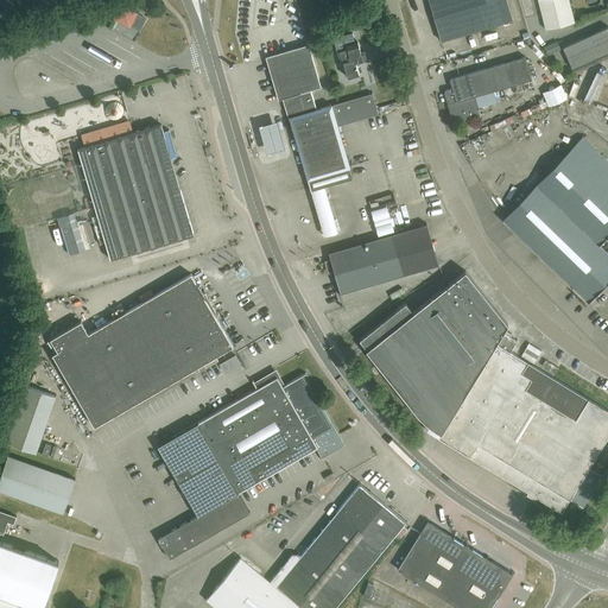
[(512,20),(506,0),(429,0),(441,42),(512,20)]
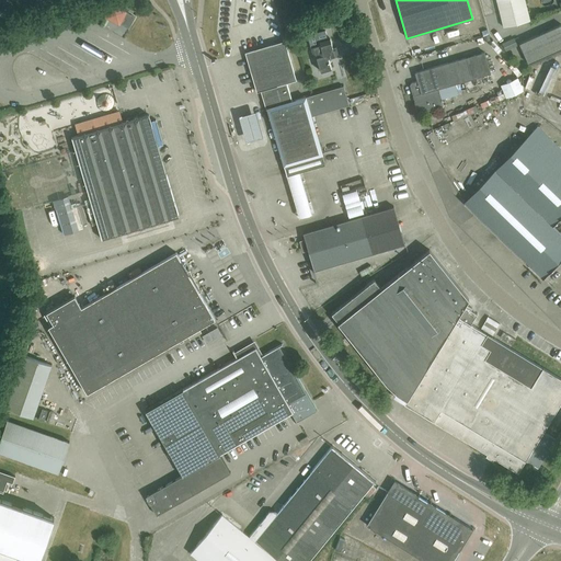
[(529,21),(524,0),(495,0),(503,27),(529,21)]
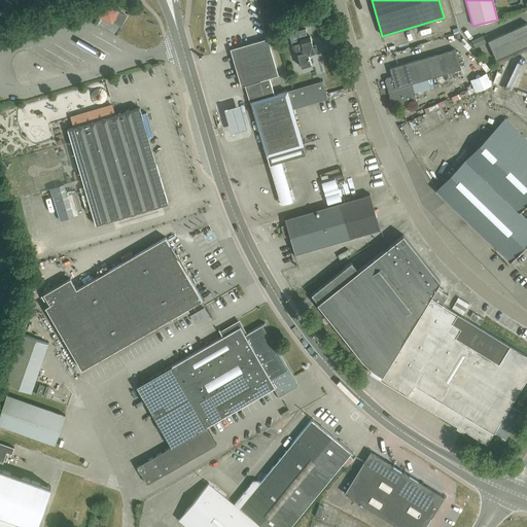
[(117,11),(107,5),(101,15),(111,22),(117,11)]
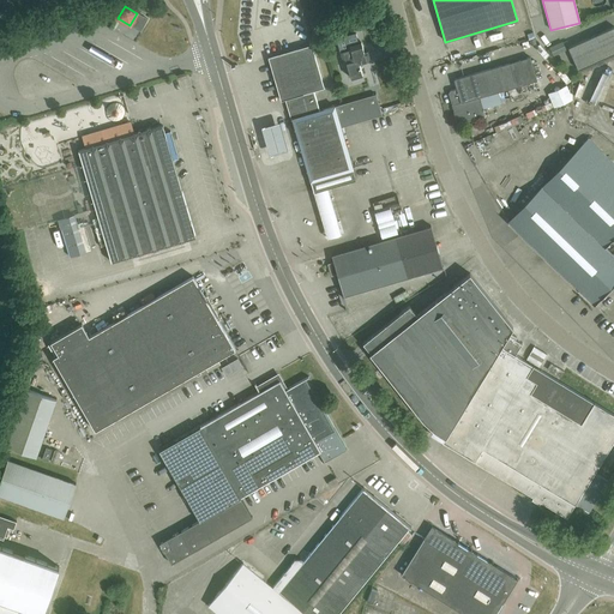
[(613,24),(563,48),(571,68),(613,49),(613,24)]
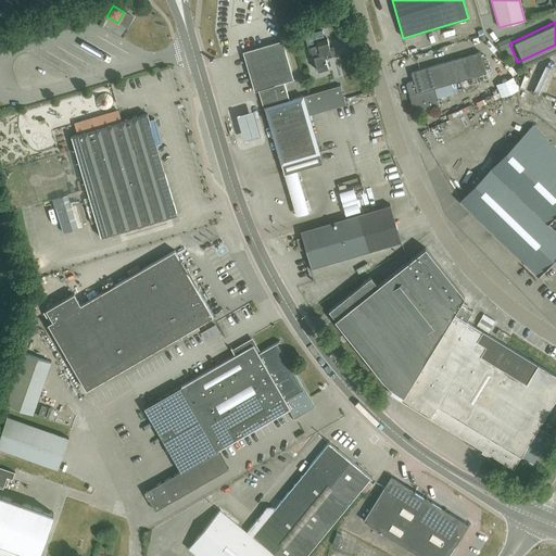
[(330,49),(327,39),(316,41),(317,45),(307,48),(311,59),(314,58),(317,71),(328,68),(325,58),(335,54),(333,48),(330,49)]
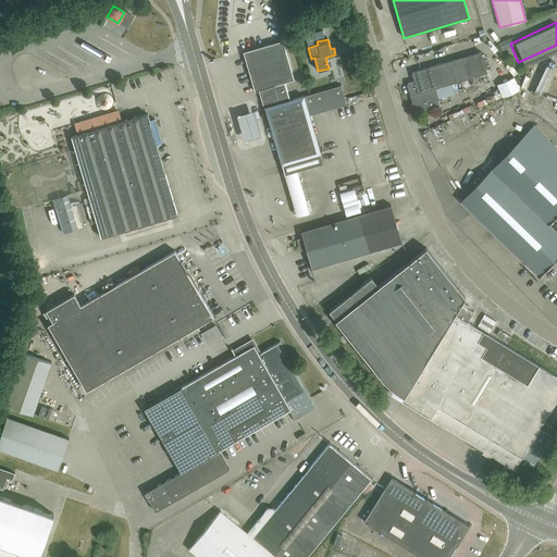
[(254,49),(243,52),(255,91),(264,88),(269,106),(264,108),(282,165),(320,153),(309,115),(346,104),(341,86),(304,97),(304,96),(289,100),(284,83),(294,81),(282,41),(254,49)]
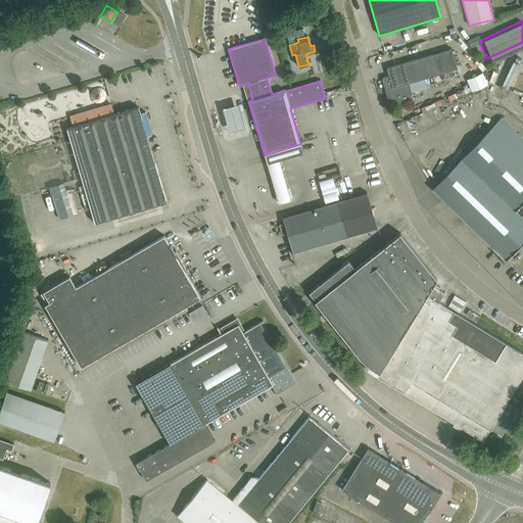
[(457,68),(452,49),(386,68),(388,76),(383,78),(382,80),(384,88),(386,89),(387,93),(386,95),(388,104),(391,105),(413,99),(409,83),(457,68)]
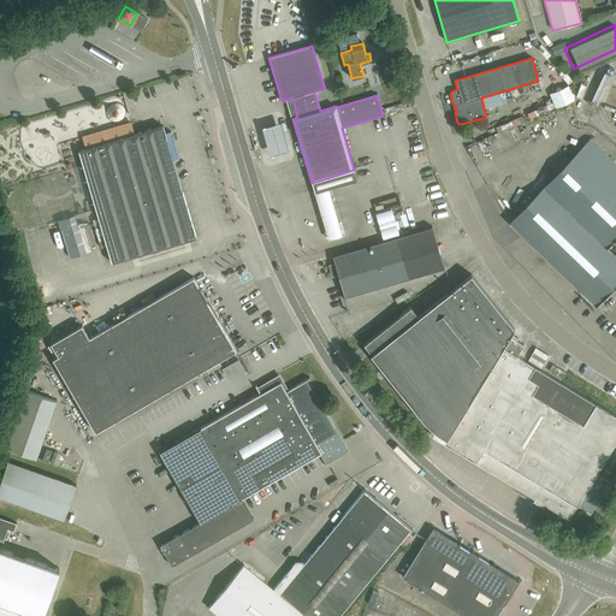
[(196,238),(163,126),(78,150),(112,262),(196,238)]
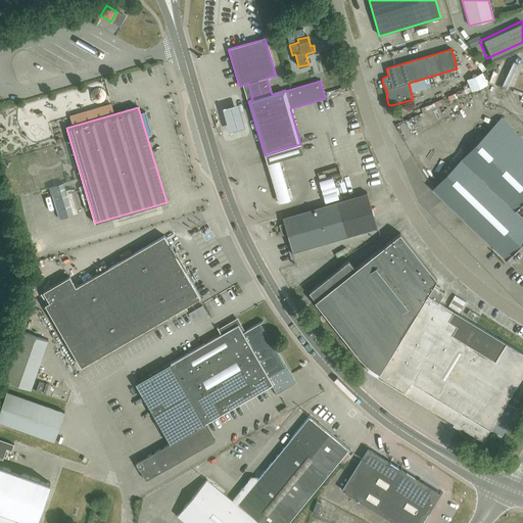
[(245,132),(238,107),(222,112),(229,136),(245,132)]
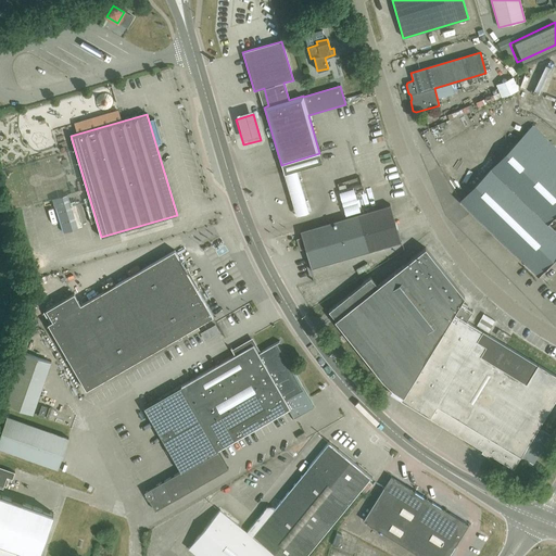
[(512,147),(540,175),(555,156),(555,149),(532,125),(512,147)]
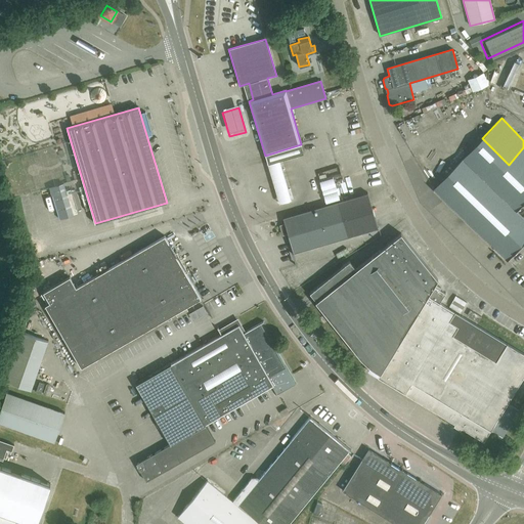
[(482,138),(462,159),(488,185),(509,165),(482,138)]
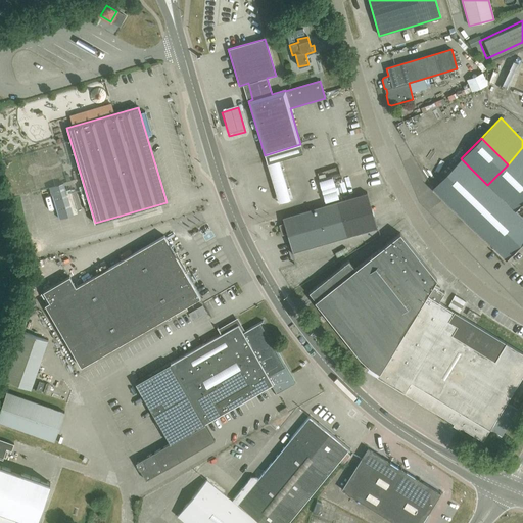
[(522,147),(508,164),(522,179),(522,147)]
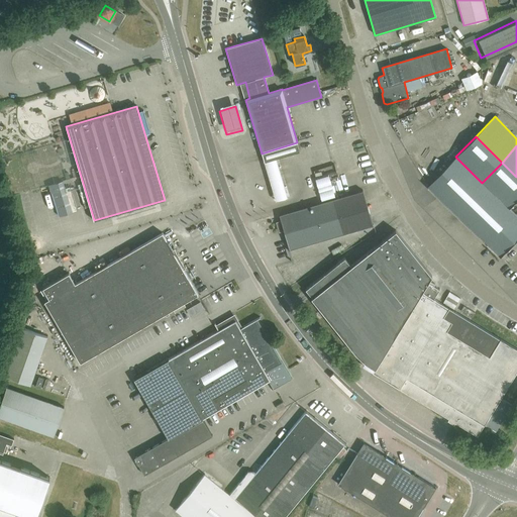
[(463,221),(492,192),(482,183),(455,157),(427,186),(463,221)]
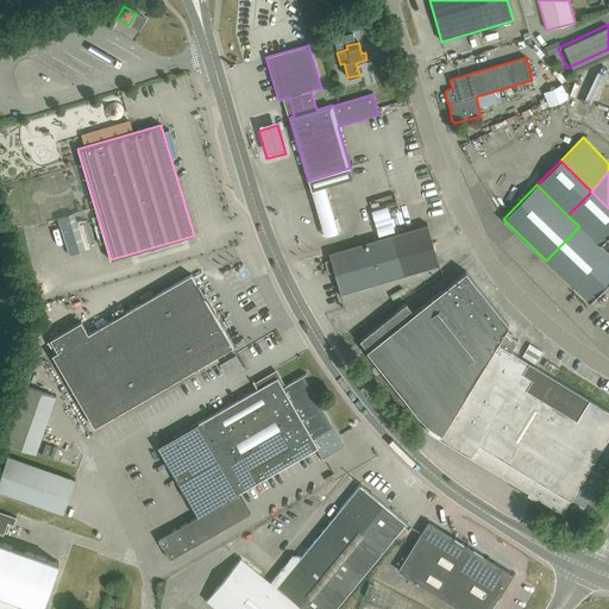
[(567,215),(579,226),(600,245),(608,234),(608,208),(591,192),(567,215)]
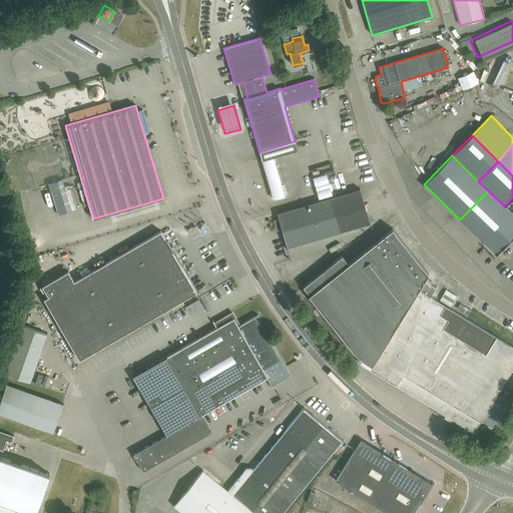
[(370,223),(360,189),(277,213),(279,219),(275,220),(277,227),(280,229),(282,229),(287,247),(370,223)]
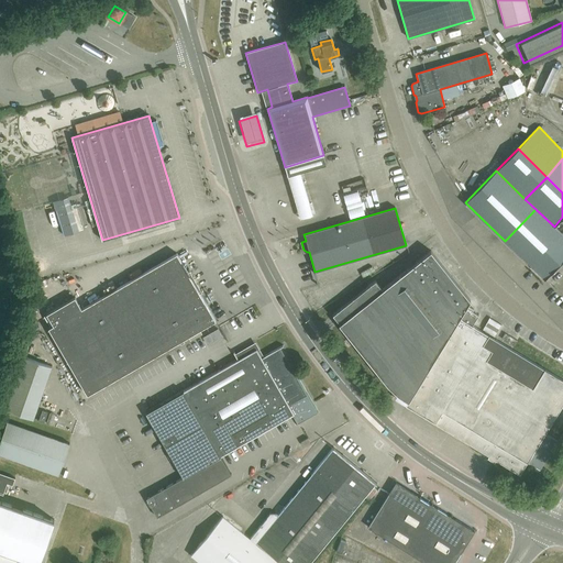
[(554,227),(536,209),(505,241),(544,279),(562,260),(562,234),(554,227)]
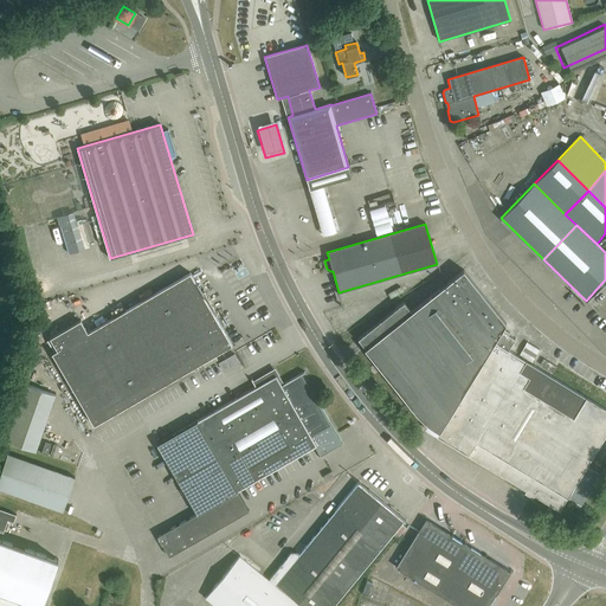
[(507,323),(464,270),(412,311),(404,302),(359,339),(366,348),(365,349),(417,414),(418,416),(429,426),(439,432),(437,437),(469,456),(560,511),(567,498),(580,505),(599,475),(586,466),(605,434),(605,410),(509,350),(515,340),(508,335),(509,333),(503,329),(507,323)]
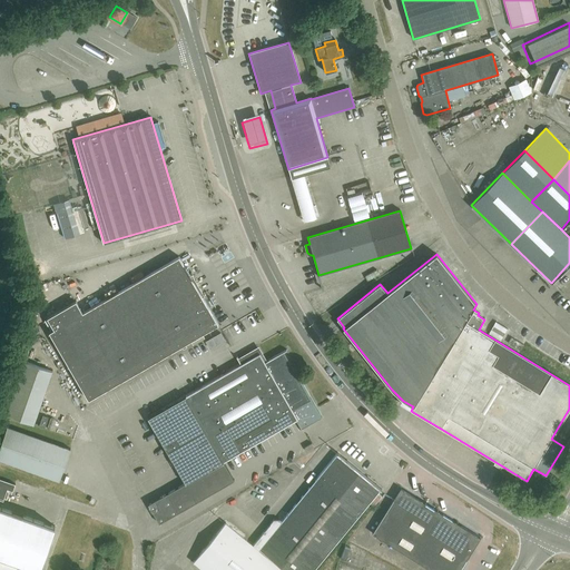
[(218,325),(178,256),(80,314),(72,302),(46,317),(53,330),(49,332),(88,400),(218,325)]
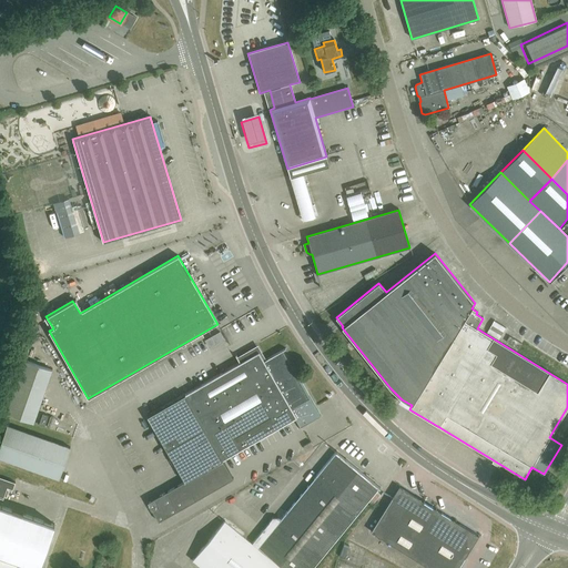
[(497,321),(490,331),(503,338),(509,328),(497,321)]
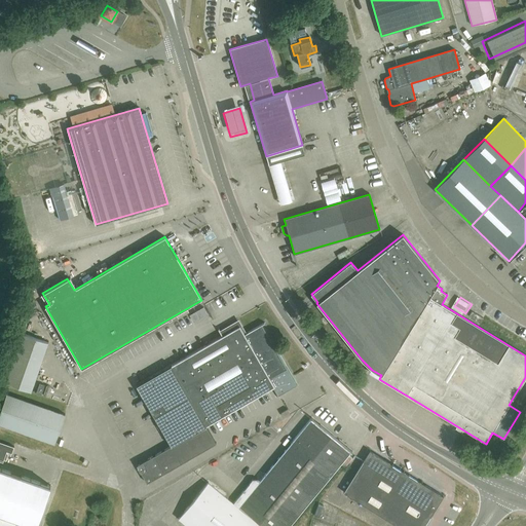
[(487,321),(485,326),(496,332),(498,327),(487,321)]
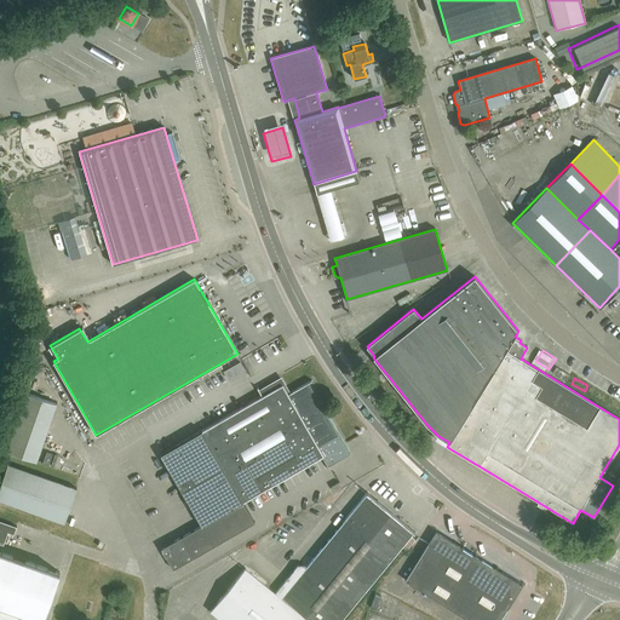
[(338,435),(308,383),(288,395),(282,385),(273,390),(161,455),(195,514),(201,526),(161,549),(173,569),(254,523),(242,503),(286,477),(321,457),(327,468),(350,454),(350,453),(349,454),(338,434),(338,435)]
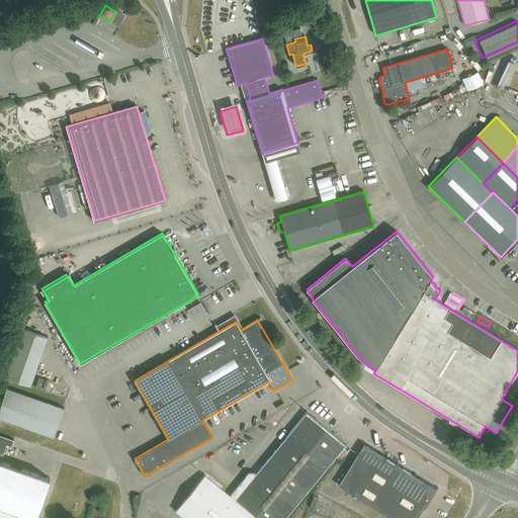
[(47,337),(21,329),(5,376),(29,385),(47,337)]
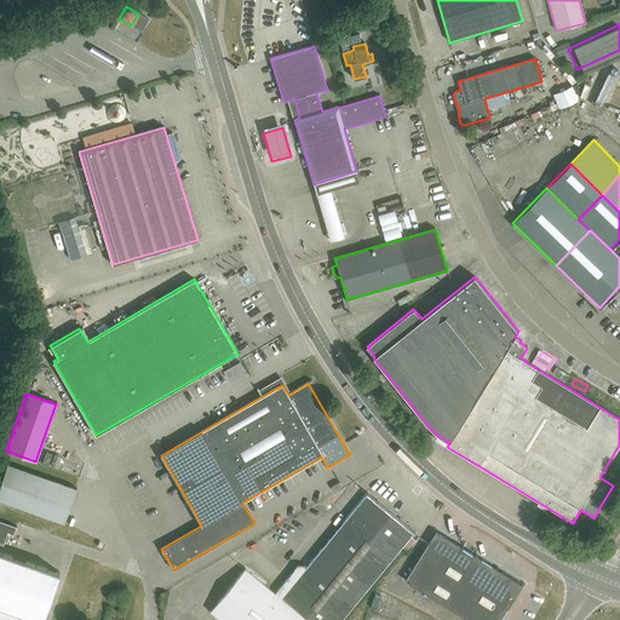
[(76,489),(7,464),(0,484),(0,500),(64,523),(76,489)]
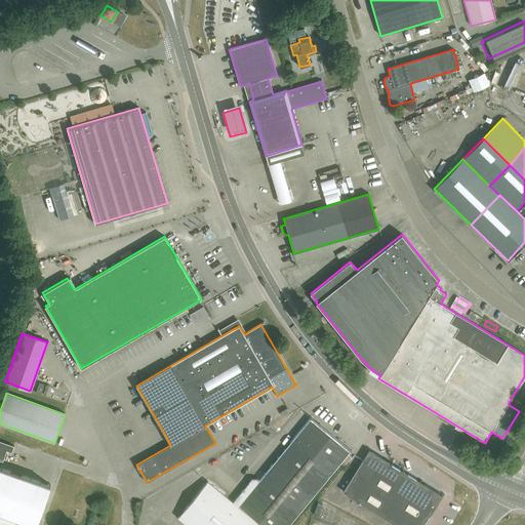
[(289,413),(287,408),(280,412),(283,416),(289,413)]
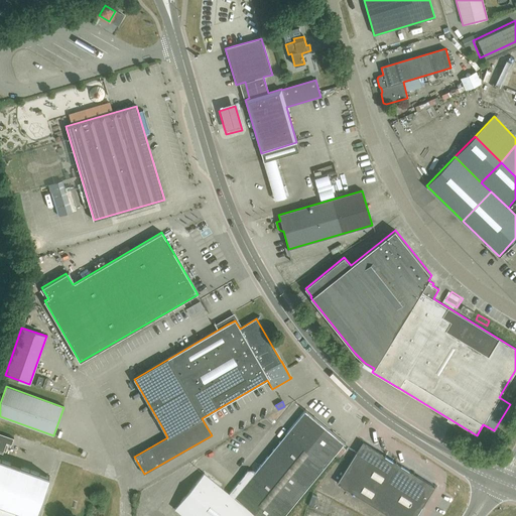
[(284,515),(345,442),(305,410),(254,473),(253,471),(247,471),(229,493),(205,473),(174,509),(183,515),(284,515)]
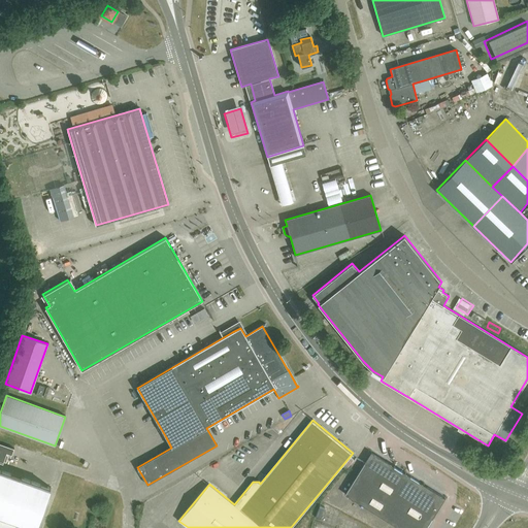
[(13,449),(0,443),(0,463),(3,464),(6,454),(11,455),(13,449)]
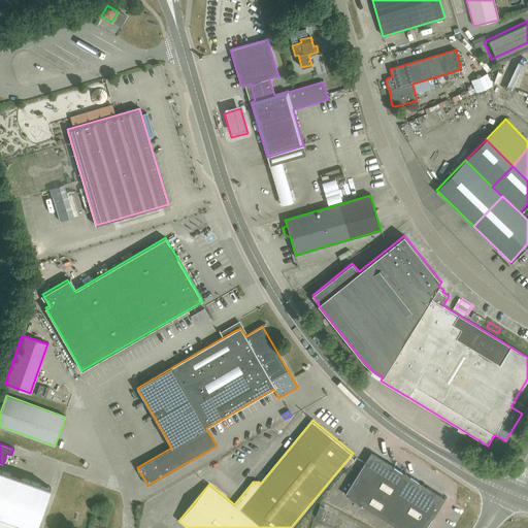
[(425,527),(444,498),(371,453),(344,494),(398,527),(425,527)]
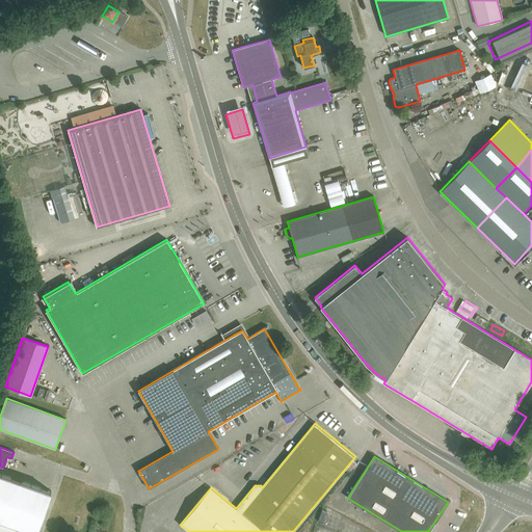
[(51,491),(0,473),(0,530),(5,531),(11,531),(16,524),(36,531),(51,491)]
